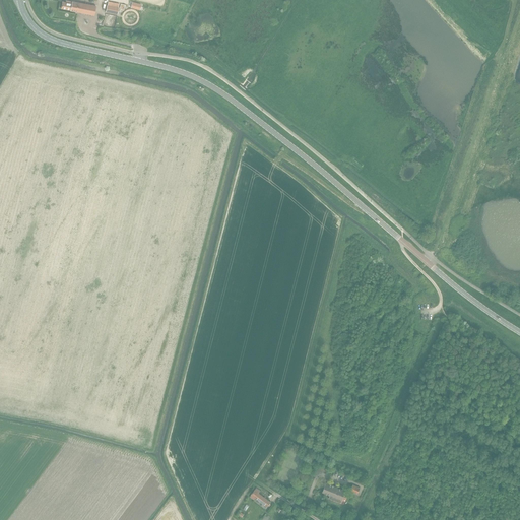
[(62,2),(61,8),(70,10),(70,11),(94,15),(95,6),(72,1),(72,2),(66,1),(65,2),(62,2)]
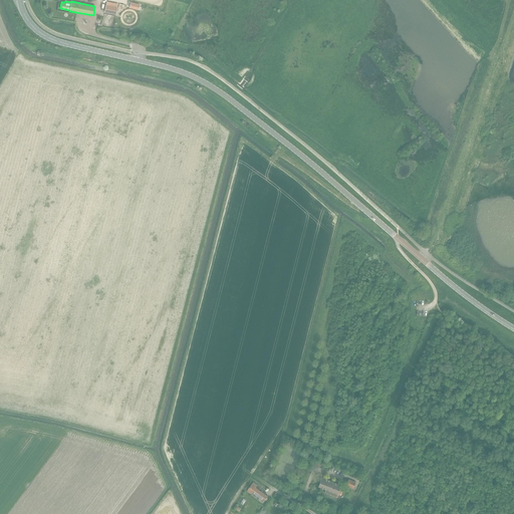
[(105,5),(104,12),(115,14),(117,7),(105,5)]
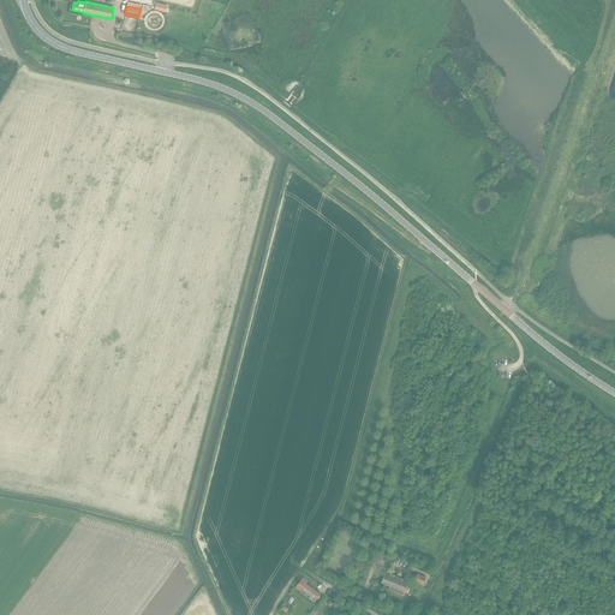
[(404,591),(408,580),(386,571),(381,581),(404,591)]
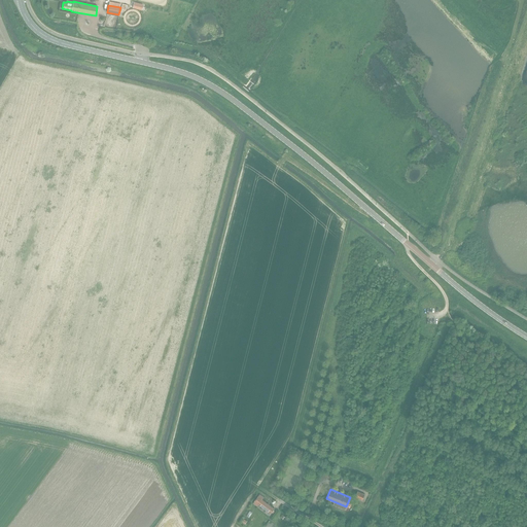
[(362,500),(364,495),(358,491),(356,496),(362,500)]
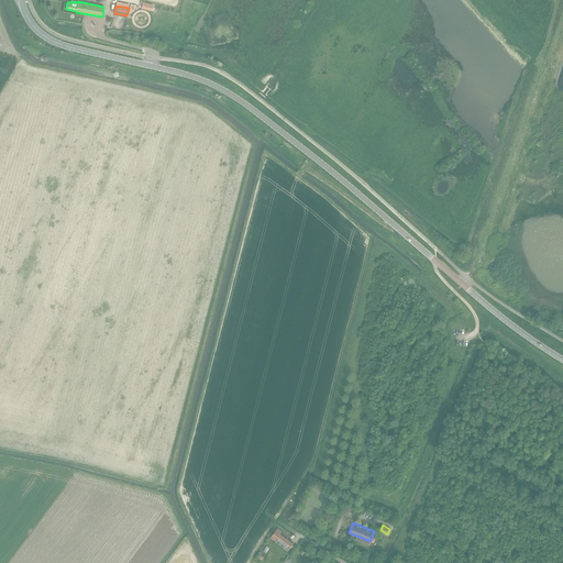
[(291,549),(293,547),(291,545),(293,543),(279,533),(282,531),(277,528),(275,530),(274,529),(271,534),(272,534),(269,537),(275,541),(276,539),(289,548),(290,547),(291,549)]
